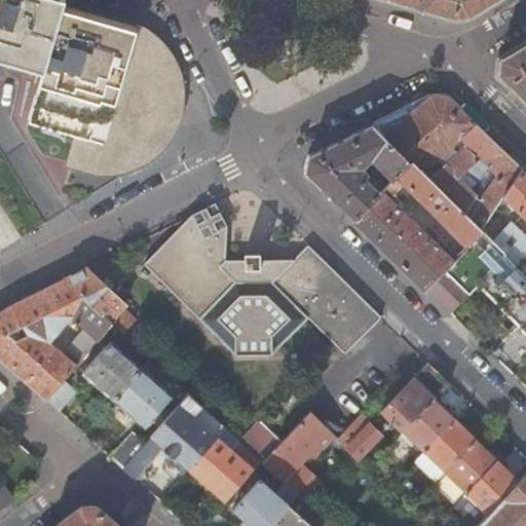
[(120,171),(134,166),(136,165),(143,160),(150,154),(160,143),(164,138),(168,128),(172,121),(174,112),(175,104),(175,96),(174,82),(170,69),(163,57),(155,45),(145,35),(138,30),(60,7),(62,0),(0,0),(0,45),(42,59),(26,118),(76,133),(68,162),(80,167),(94,171),(107,172),(120,171)]
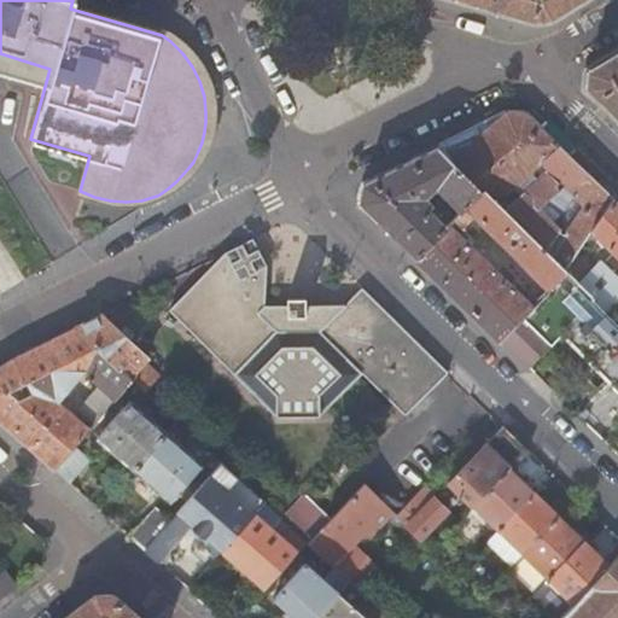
[(447,0),(484,11),(534,25),(554,21),(587,0),(447,0)]
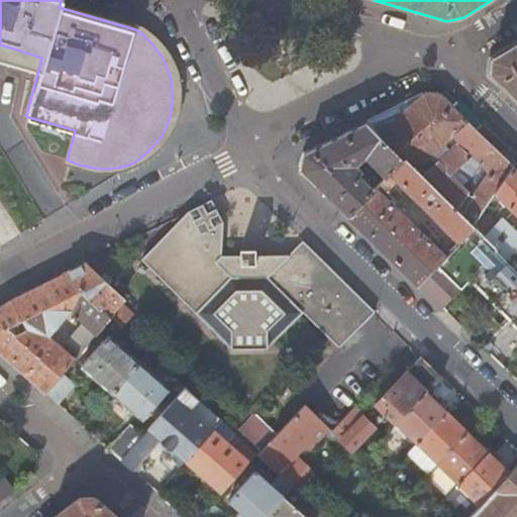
[(516,43),(492,60),(490,74),(500,84),(516,99),(516,43)]
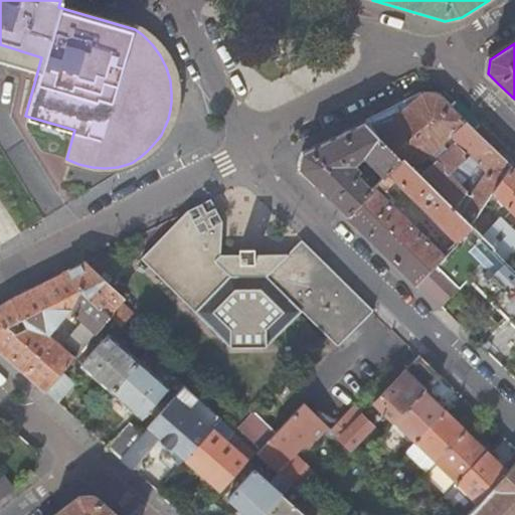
[(514,104),(514,99),(498,83),(496,87),(514,104)]
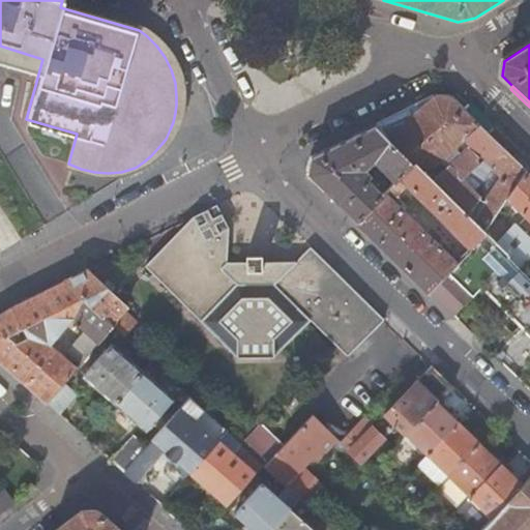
[(375,126),(412,165),(463,111),(447,96),(434,96),(375,126)]
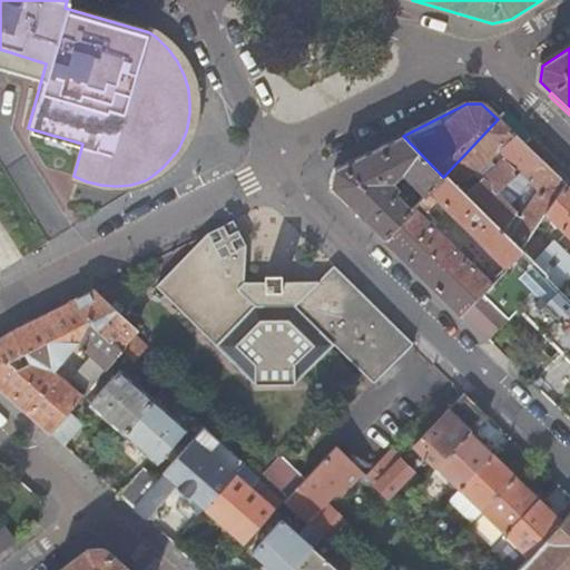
[(528,241),(544,216),(566,185),(498,119),(443,177),(520,253),(528,241)]
